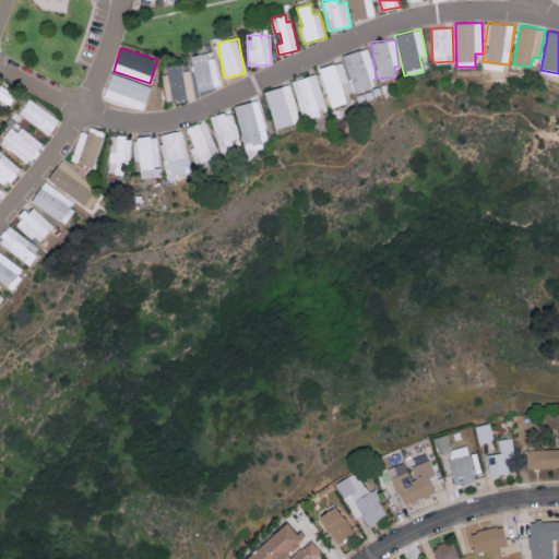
[(342,56),(353,93),(378,85),(366,48),(342,56)]
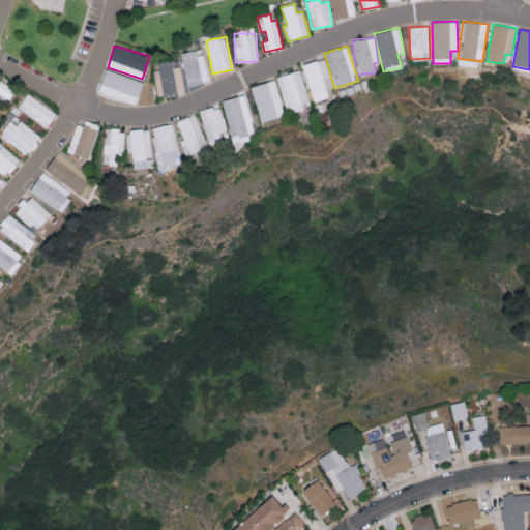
[(198,55),(197,51),(183,52),(186,85),(208,83),(205,54),(198,55)]
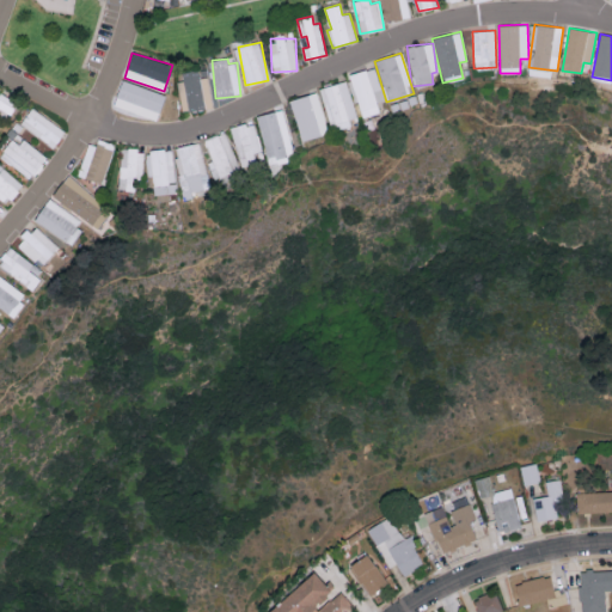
[(361,118),(379,112),(375,102),(384,99),(373,67),(348,75),(361,118)]
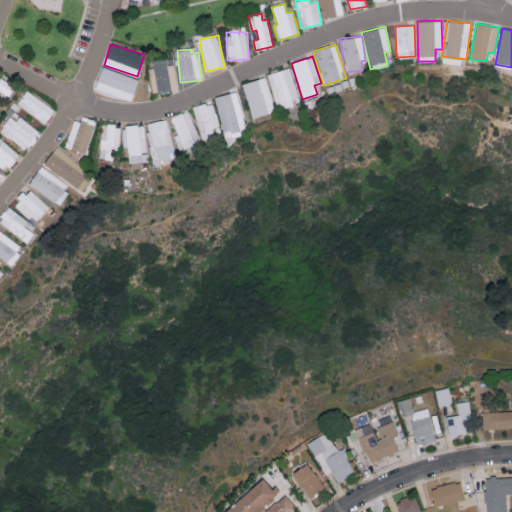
[(149,60),(153,92),(178,89),(175,64),(167,65),(167,58),(149,60)]
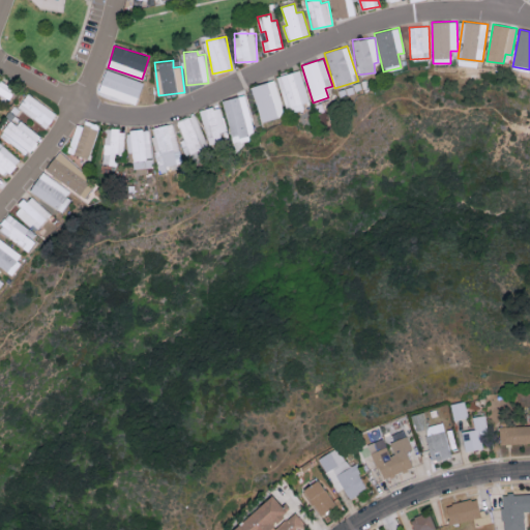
[(287,113),(310,106),(298,69),(275,77),(287,113)]
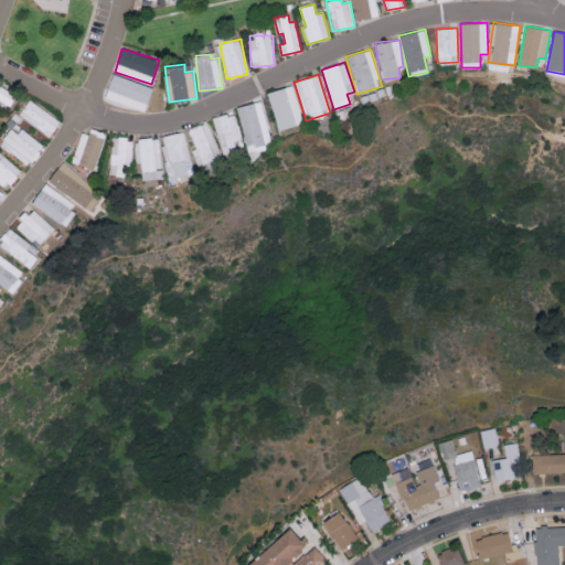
[(108,93),(124,97),(121,104),(138,107),(144,83),(113,75),(108,93)]
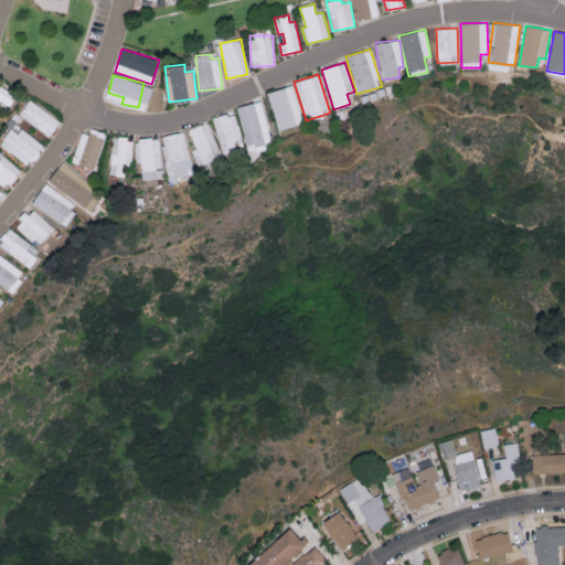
[(0,106),(7,110),(17,96),(0,84),(0,106)]
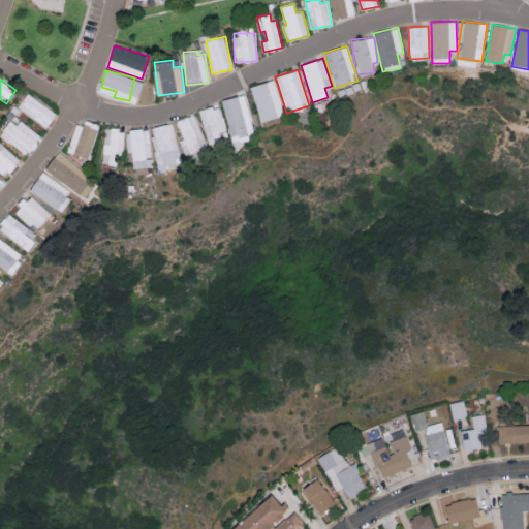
[(250,87),(260,122),(283,116),(273,80),(250,87)]
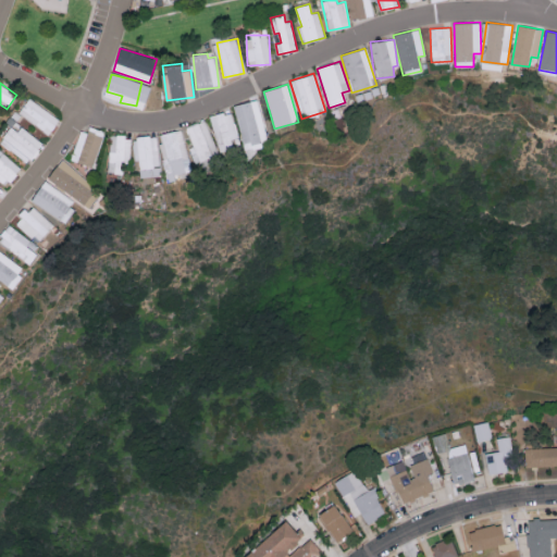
[(60,116),(27,99),(19,114),(50,133),(60,116)]
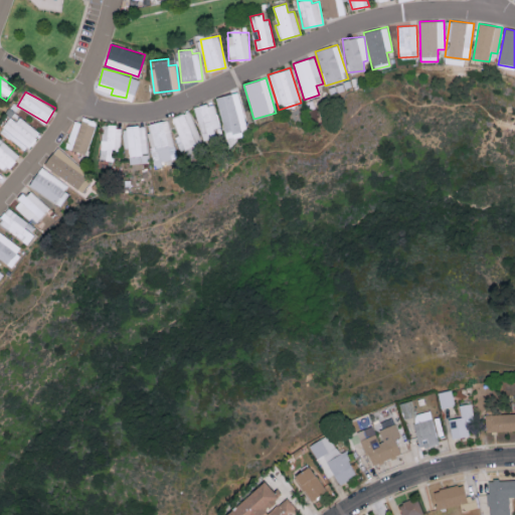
[(216,97),(225,139),(248,134),(238,92),(216,97)]
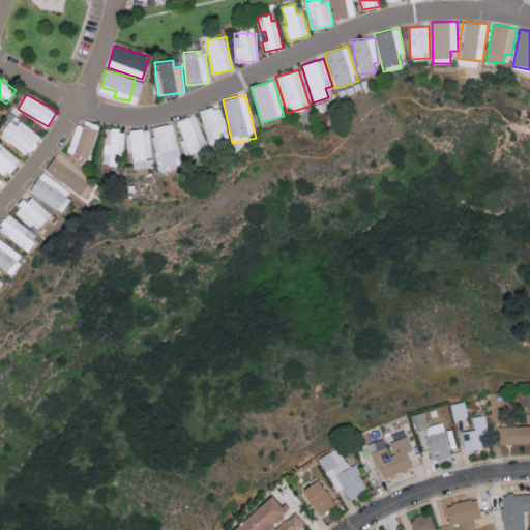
[(222,141),(221,131),(226,130),(222,106),(201,109),(207,143),(222,141)]
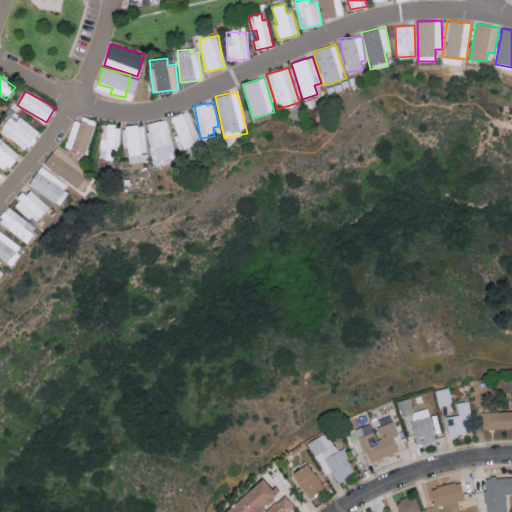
[(178,150),(200,143),(190,111),(171,116),(177,135),(174,136),(178,150)]
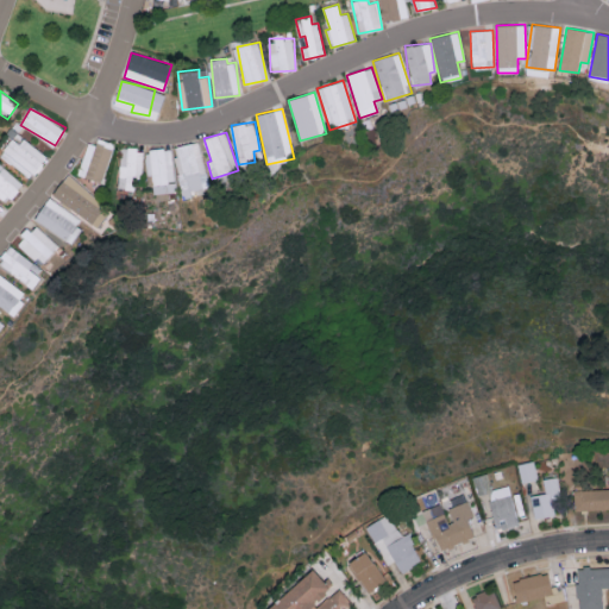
[(0,154),(0,155),(30,179),(46,157),(16,135),(0,154)]
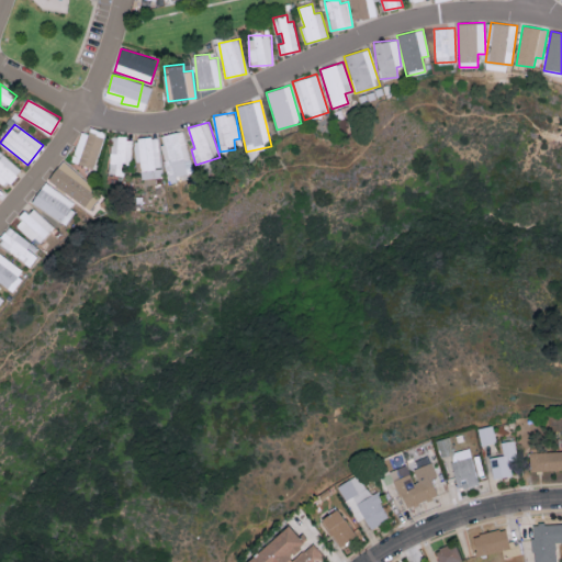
[(88,133),(81,131),(71,161),(94,169),(105,132),(90,127),(88,133)]
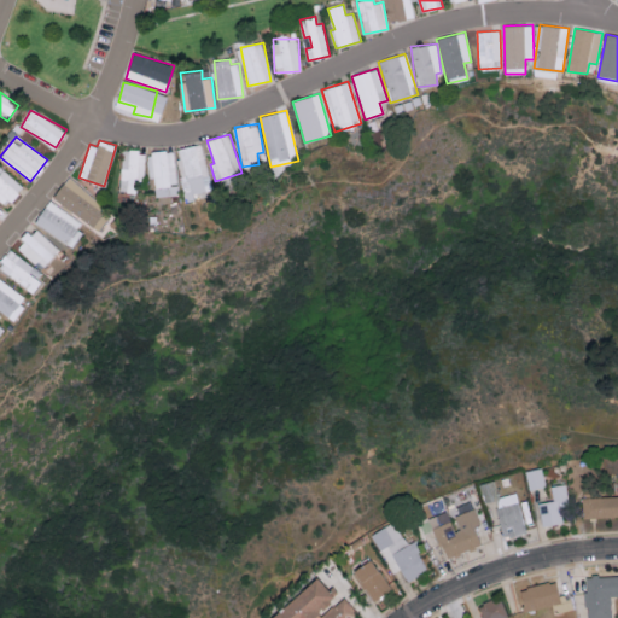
[(174,150),(186,192),(213,185),(200,143),(174,150)]
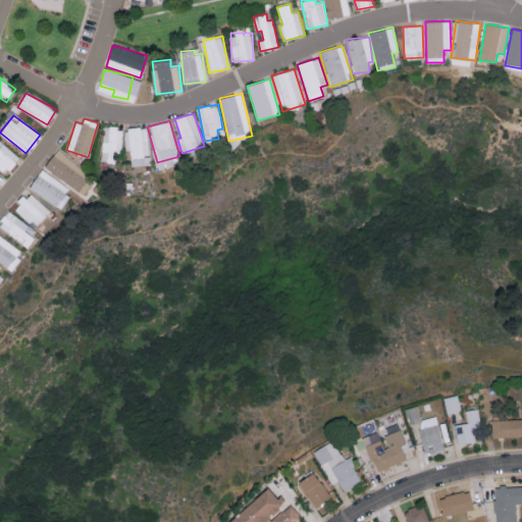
[(119,163),(121,127),(103,126),(101,162),(119,163)]
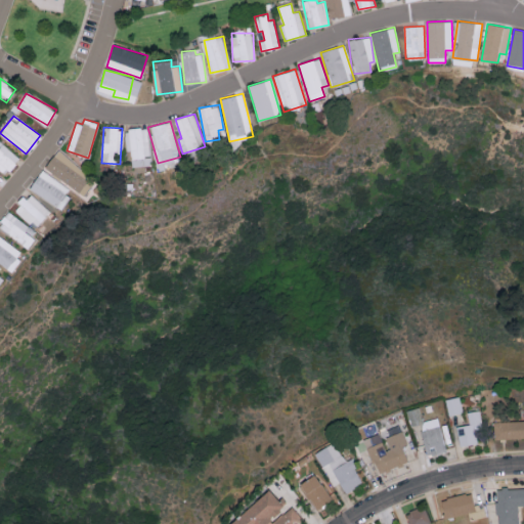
[(132,166),(151,166),(150,156),(149,156),(147,127),(126,128),(127,151),(131,150),(132,166)]
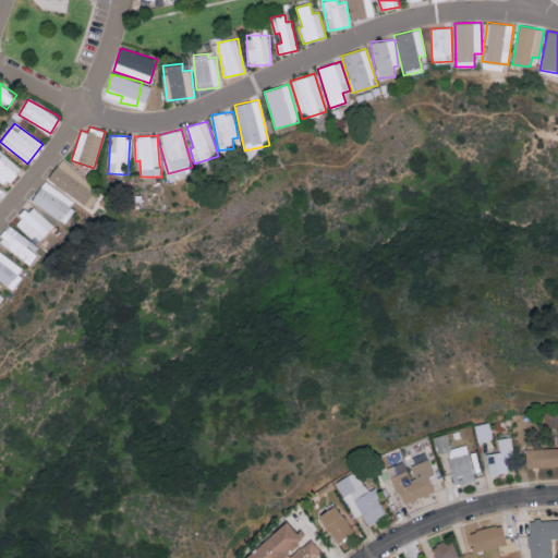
[(0,180),(7,185),(21,168),(0,149),(0,180)]
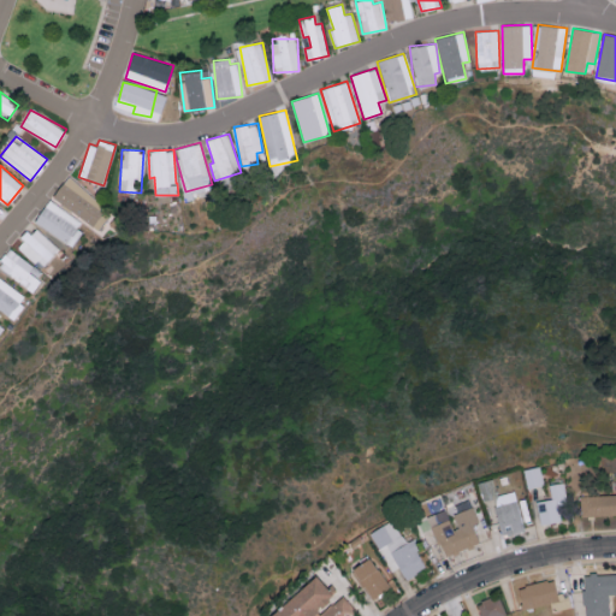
[(69,178),(57,191),(83,217),(96,202),(69,178)]
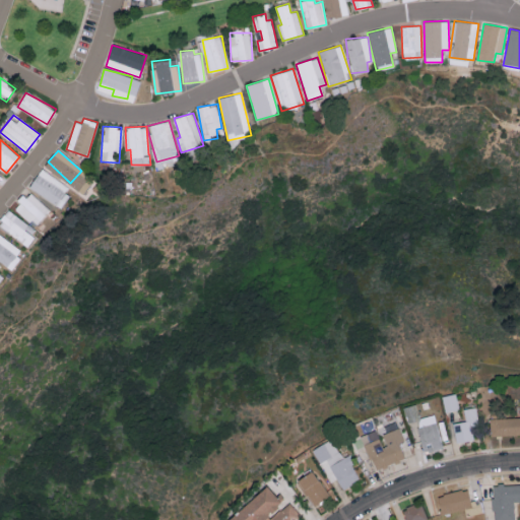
[(61,207),(72,188),(41,169),(28,188),(61,207)]
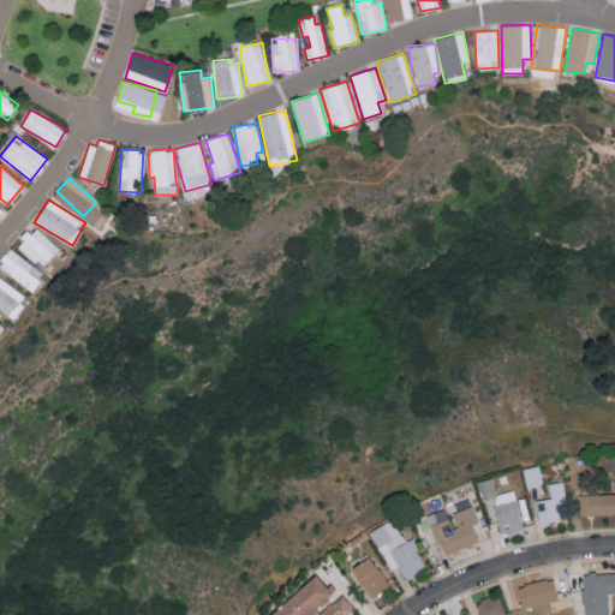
[(17,246),(43,268),(60,246),(34,226),(17,246)]
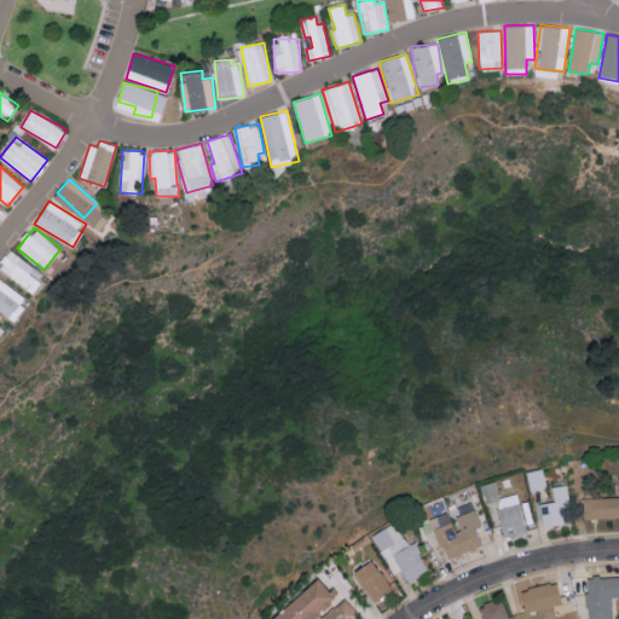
[(0,262),(0,270),(32,293),(45,275),(10,250),(0,262)]
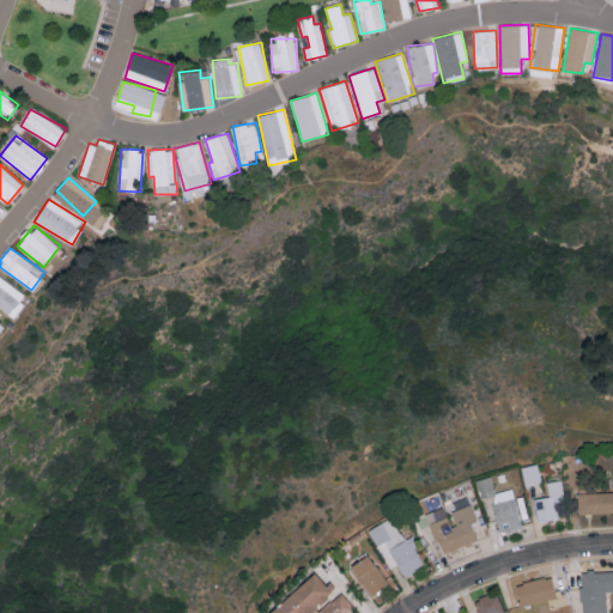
[(0,309),(12,319),(28,297),(0,275),(0,309)]
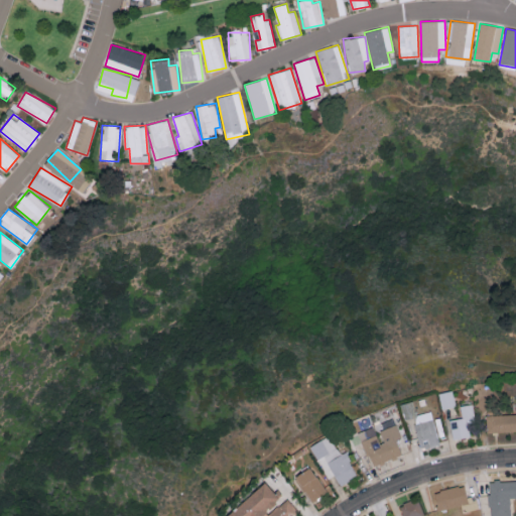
[(438,392),(441,408),(456,406),(453,389),(438,392)]
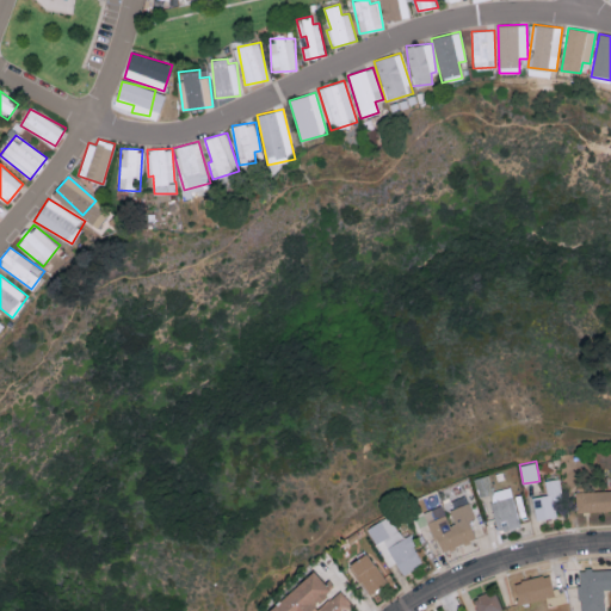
[(520,525),(510,486),(493,491),(488,474),(474,477),(479,497),(489,494),(499,530),(520,525)]
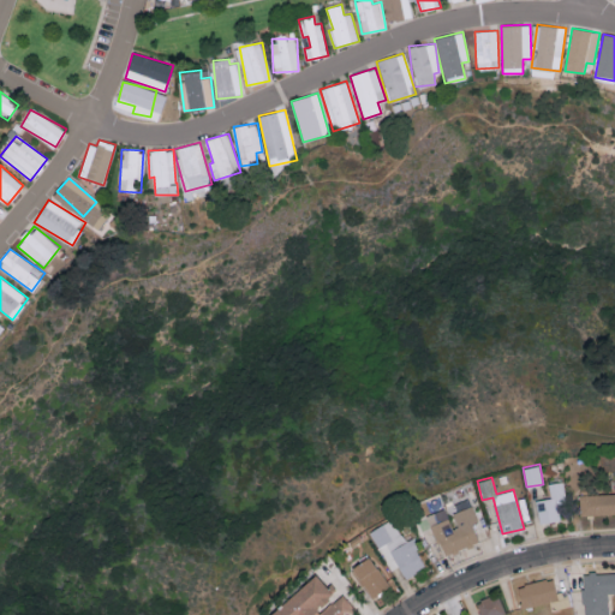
[(548,482),(550,497),(537,499),(538,521),(560,519),(559,503),(566,503),(563,481),(548,482)]
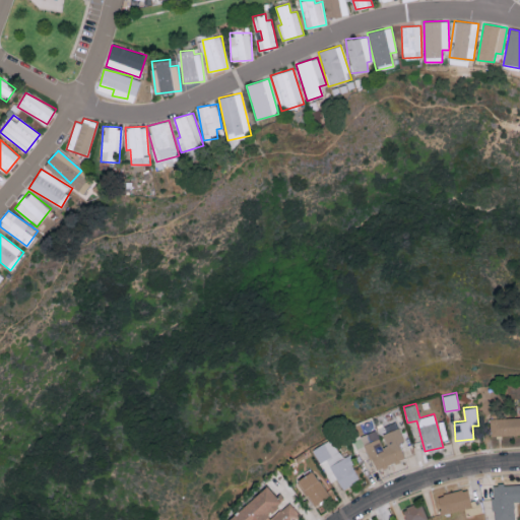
[(519,417),(490,419),(491,435),(519,434),(519,417)]
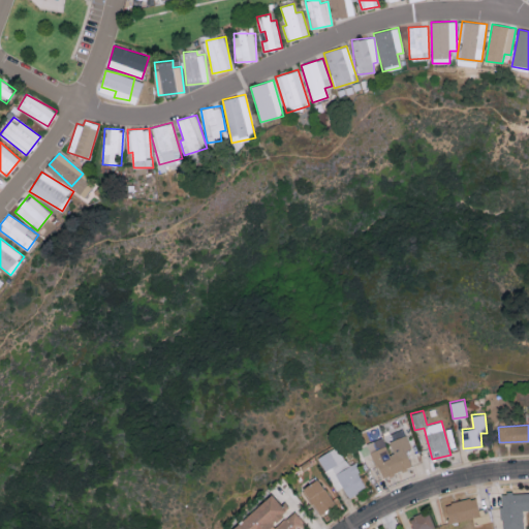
[(367,442),(380,477),(412,465),(406,450),(411,448),(406,434),(390,440),(394,452),(389,454),(382,437),(367,442)]
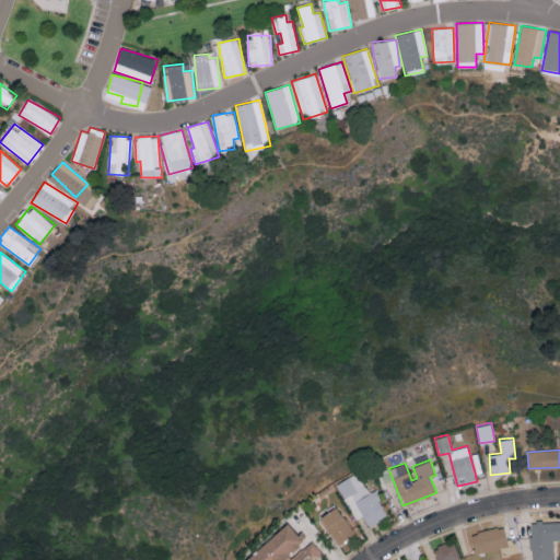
[(387,516),(374,490),(368,492),(358,473),(337,482),(354,520),(363,515),(369,525),(387,516)]
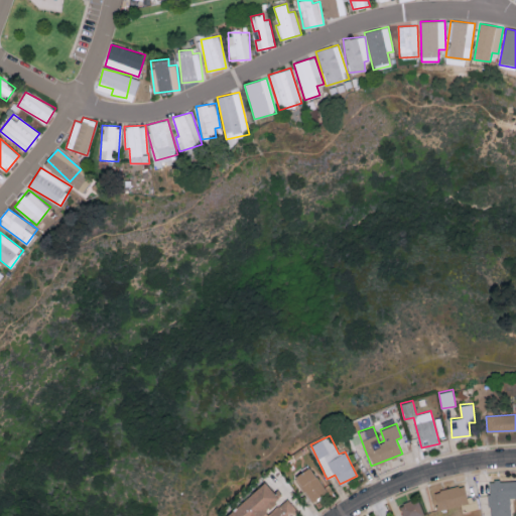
[(326,492),(310,466),(294,476),(310,501),(326,492)]
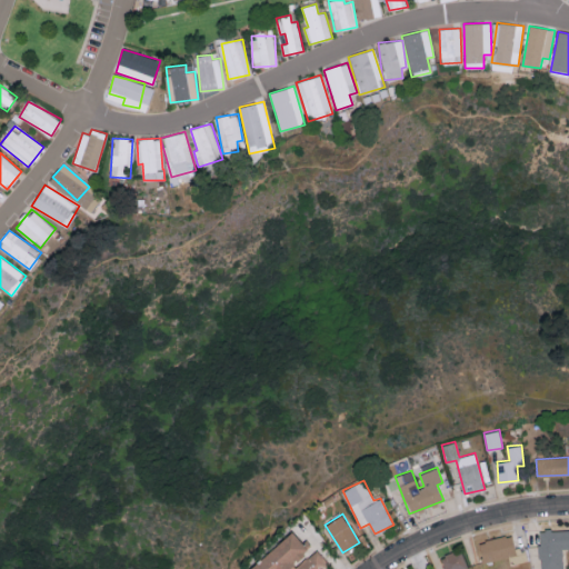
[(540,568),(548,568),(562,568),(562,548),(568,548),(568,528),(539,529),(540,568)]
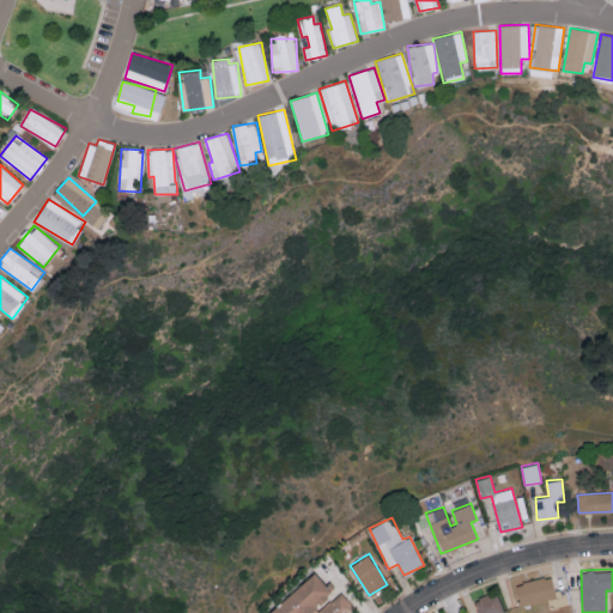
[(309,612),(334,594),(315,571),(263,612),(309,612)]
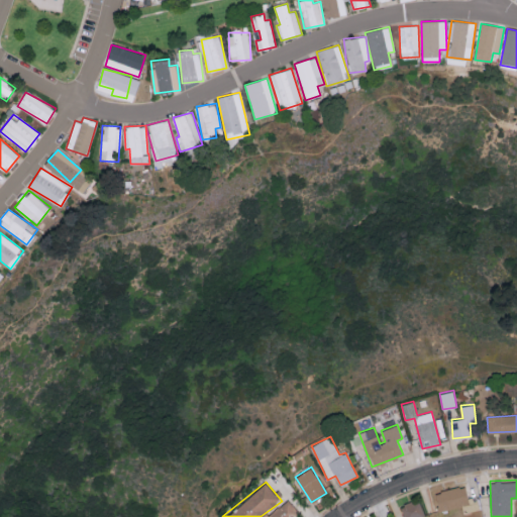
[(438,510),(467,505),(467,503),(475,502),(476,508),(479,508),(476,496),(468,498),(466,485),(434,491),(438,510)]
